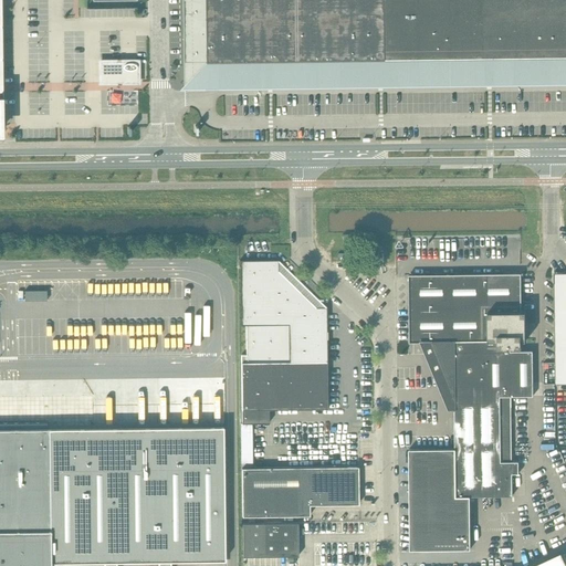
[(385,59),(385,65),(423,64),(421,0),(184,0),(186,84),(208,61),(226,61),(385,59)]
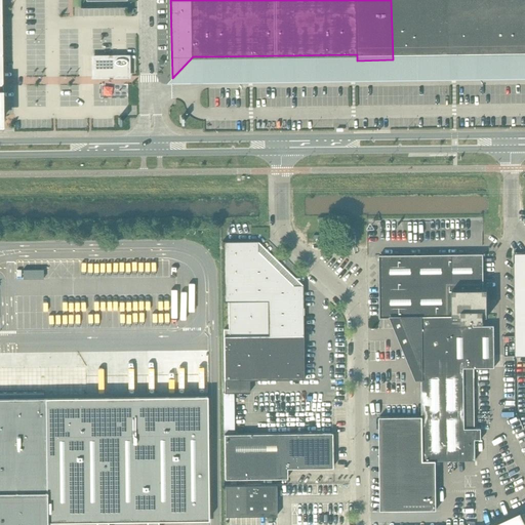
[(391,0),(393,59),(416,59),(415,0),(391,0)]
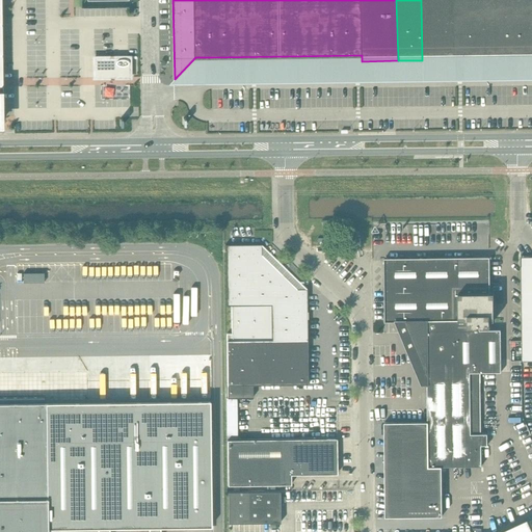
[(531,0),(421,0),(422,60),(531,58),(531,0)]
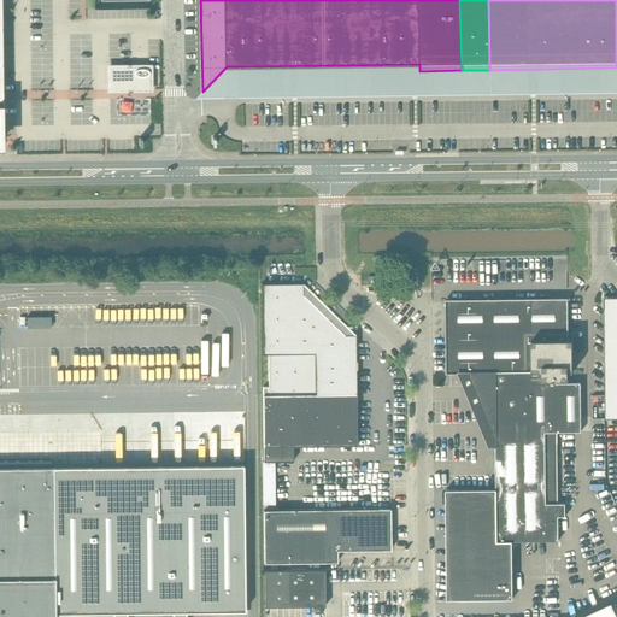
[(133,68),(109,68),(110,90),(151,89),(150,66),(148,66),(133,68)]
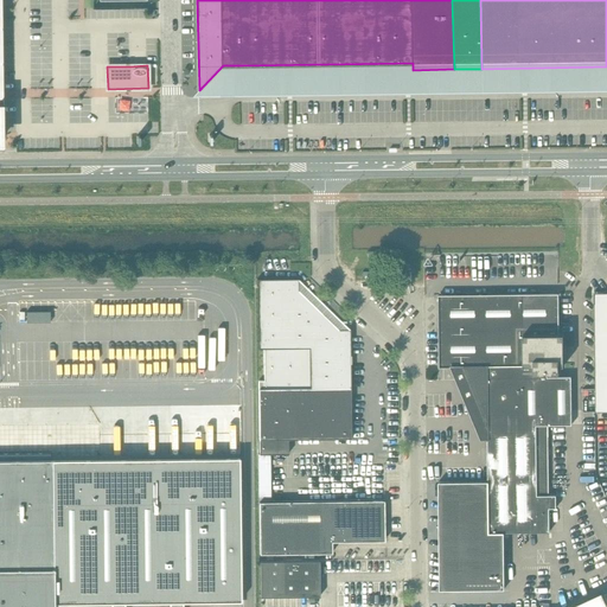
[(145,100),(134,100),(133,109),(144,110),(145,100)]
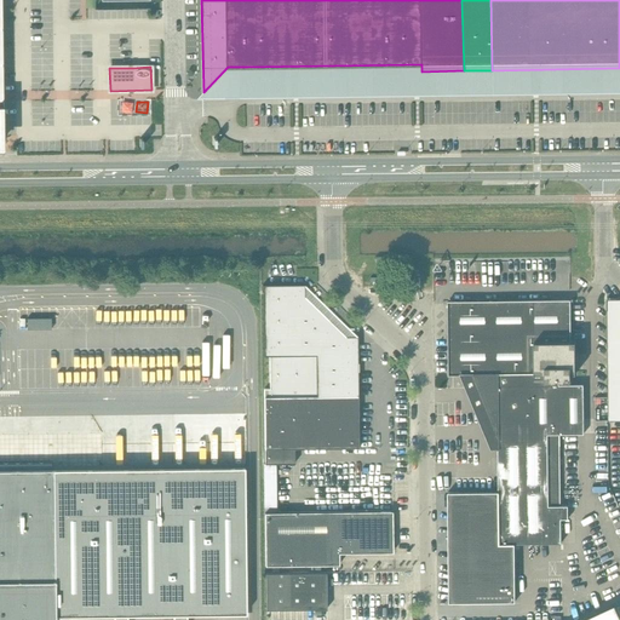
[(294,449),(359,448),(357,337),(345,337),(304,297),(304,285),(263,285),(263,356),(269,356),(270,389),(264,389),(264,464),(275,464),(294,464),(294,449)]
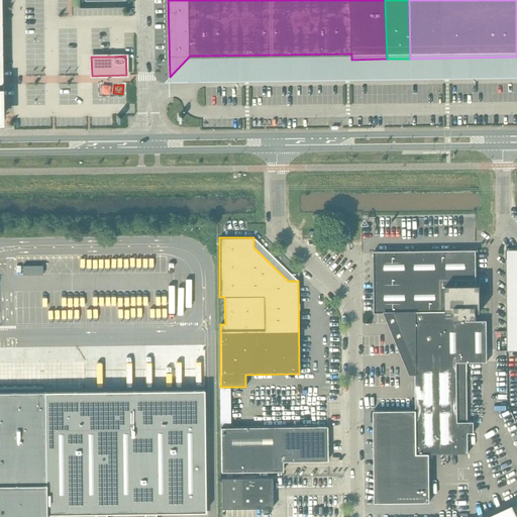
[(516,249),(505,249),(507,351),(516,350),(516,249)]
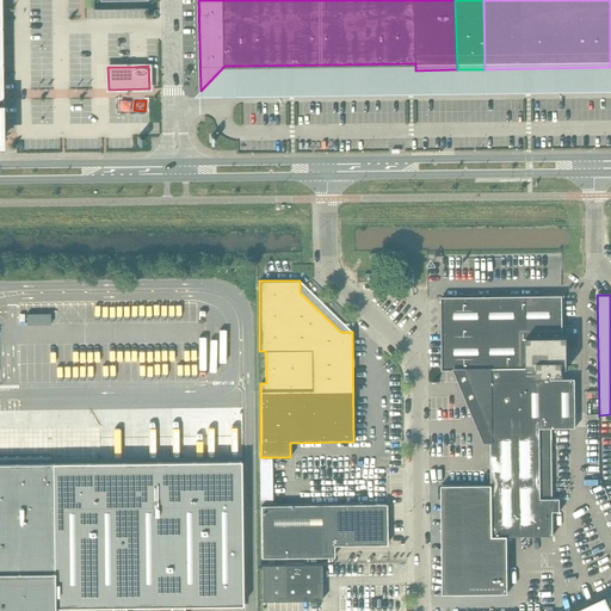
[(553,512),(560,512),(560,499),(551,499),(551,475),(539,475),(539,452),(551,452),(551,429),(575,429),(574,392),(574,380),(562,380),(562,368),(567,368),(567,337),(562,337),(561,296),(442,297),(442,345),(442,357),(442,370),(455,370),(467,370),(470,381),(467,382),(470,390),(474,389),(486,417),(485,417),(485,440),(491,440),(491,443),(491,485),(442,486),(442,487),(444,487),(445,593),(443,593),(443,594),(481,593),(488,593),(507,593),(507,536),(553,536),(553,512)]
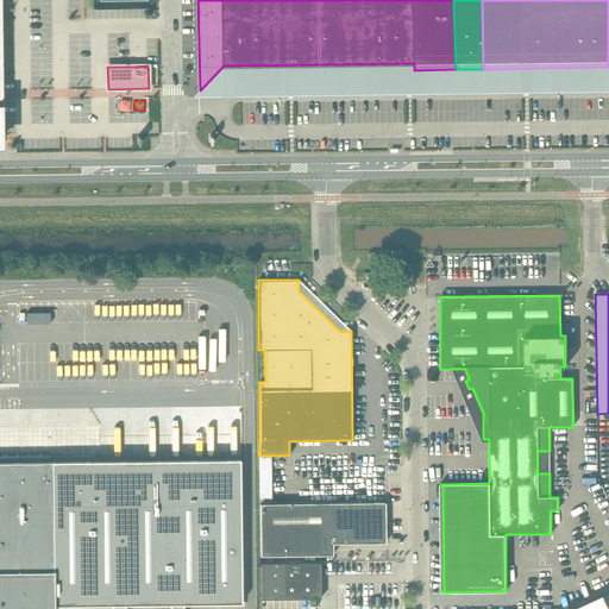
[(0,608),(54,608),(54,606),(90,604),(100,604),(111,604),(111,608),(124,608),(124,604),(169,603),(168,608),(181,608),(182,603),(206,603),(240,603),(238,459),(51,462),(50,454),(0,454),(0,608)]
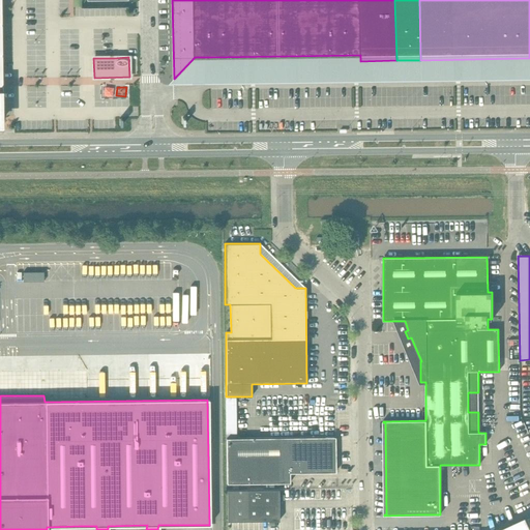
[(226,396),(226,438),(235,438),(235,396),(226,396)]
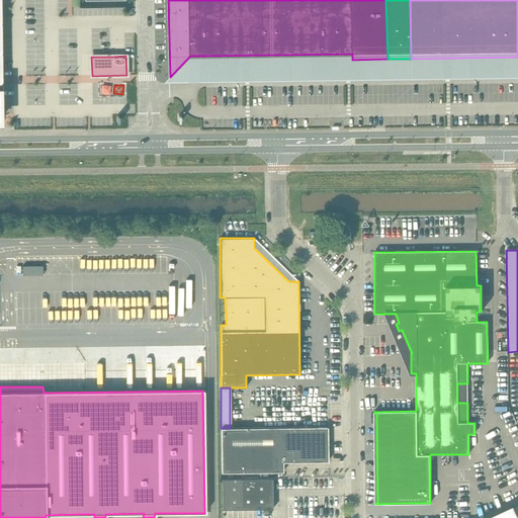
[(328,427),(230,428),(221,428),(222,472),(283,471),(283,462),(328,461),(328,427)]
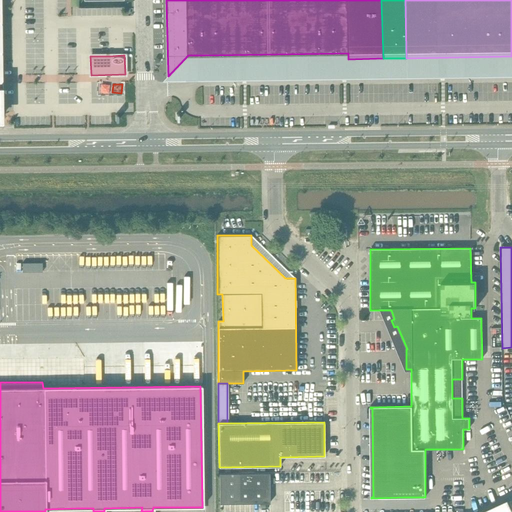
[(219,504),(269,503),(269,473),(219,473),(219,504)]
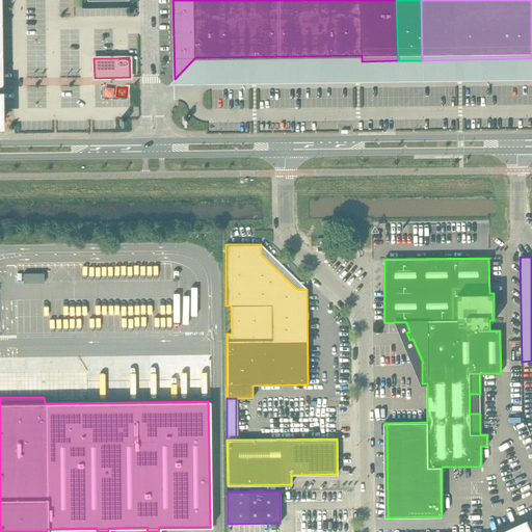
[(497,531),(531,531),(531,528),(527,517),(497,531)]
